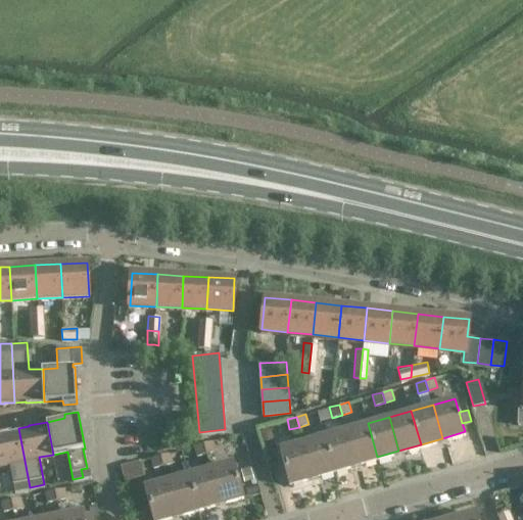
[(355,463),(377,457),(368,423),(346,429),(355,463)]
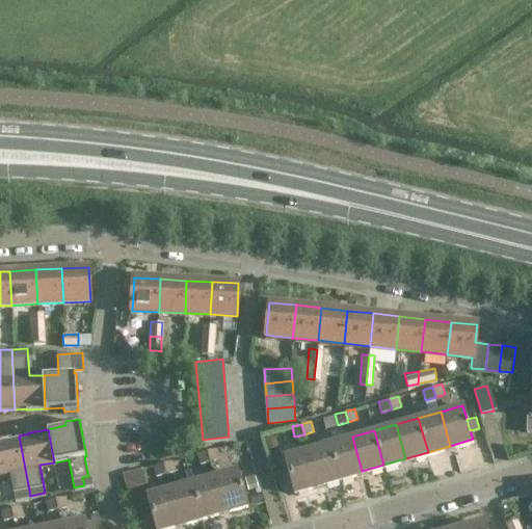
[(0,472),(9,471),(15,499),(30,496),(19,435),(7,438),(7,437),(0,438),(0,472)]
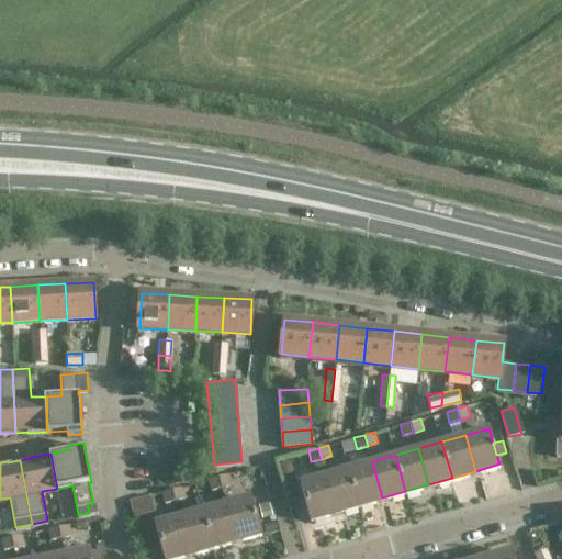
[(291,460),(279,464),(282,474),(289,473),(292,467),(291,460)]
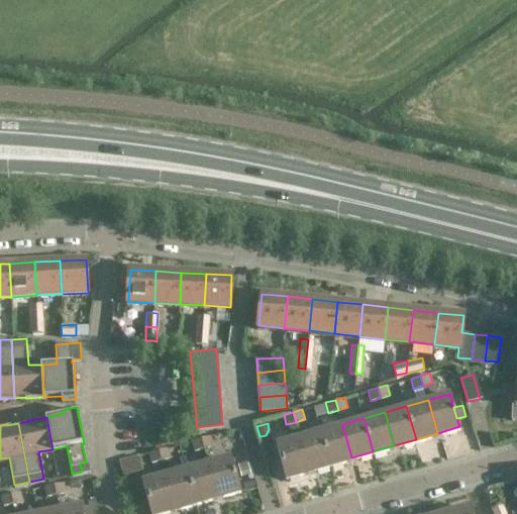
[(330,464),(351,457),(342,424),(321,431),(330,464)]
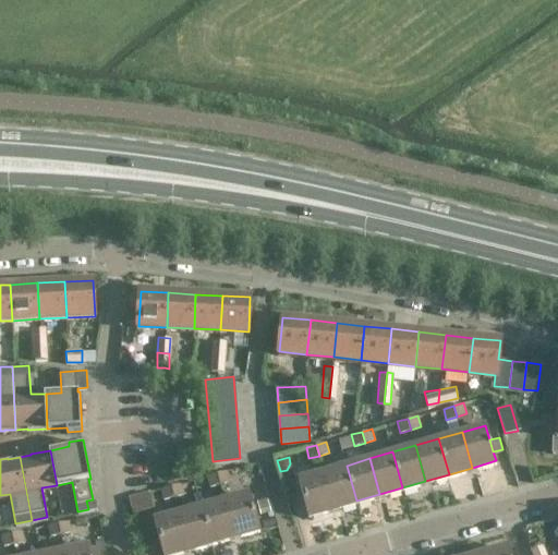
[(334,507),(356,501),(347,466),(324,472),(334,507)]
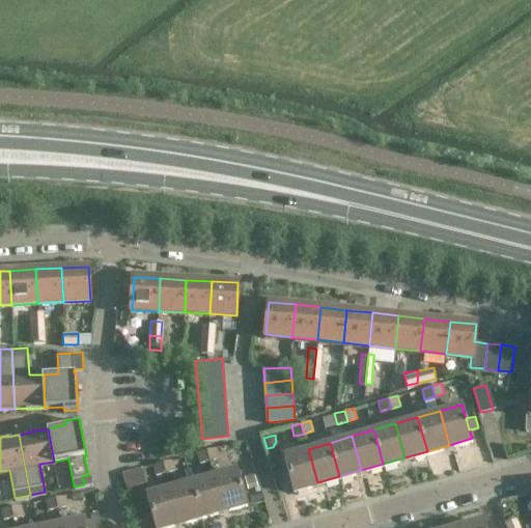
[(207,448),(211,459),(218,456),(215,446),(207,448)]
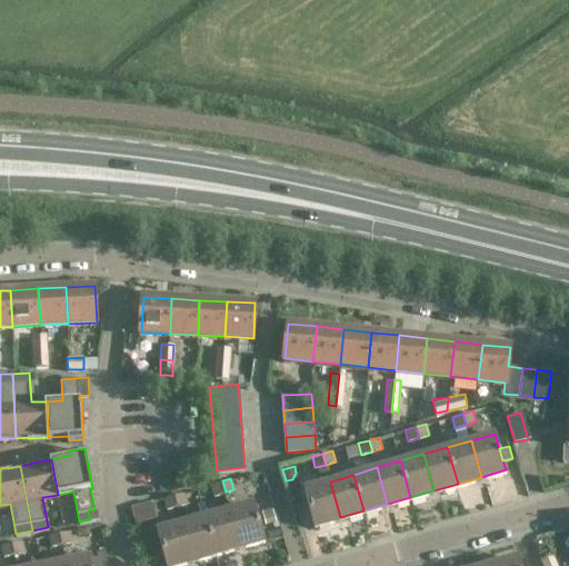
[(212,496),(226,492),(222,480),(209,485),(212,496)]
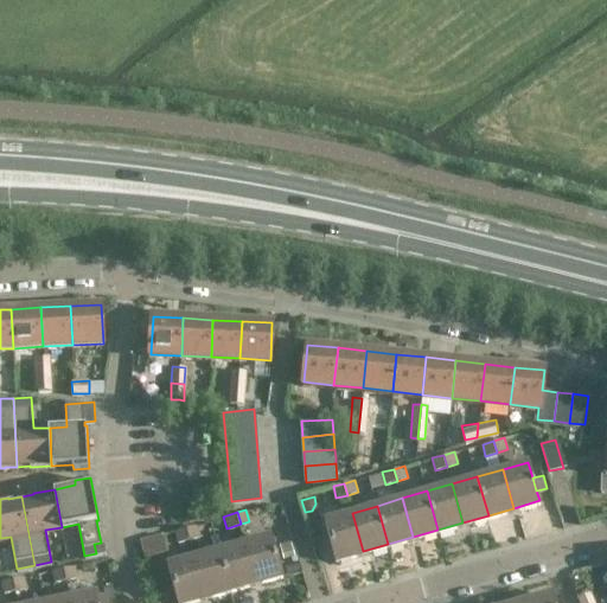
[(337,558),(363,551),(352,513),(326,520),(337,558)]
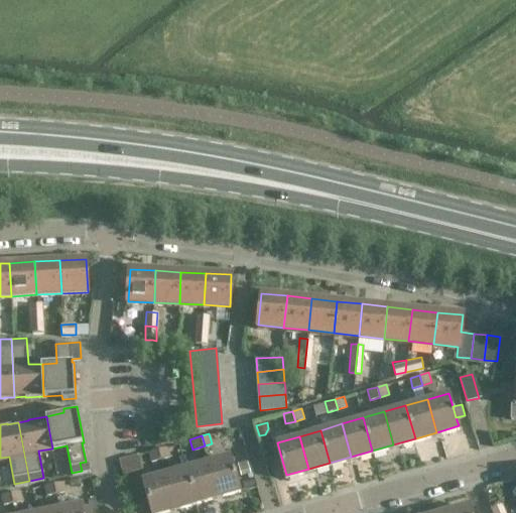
[(159,449),(162,459),(170,457),(168,446),(159,449)]
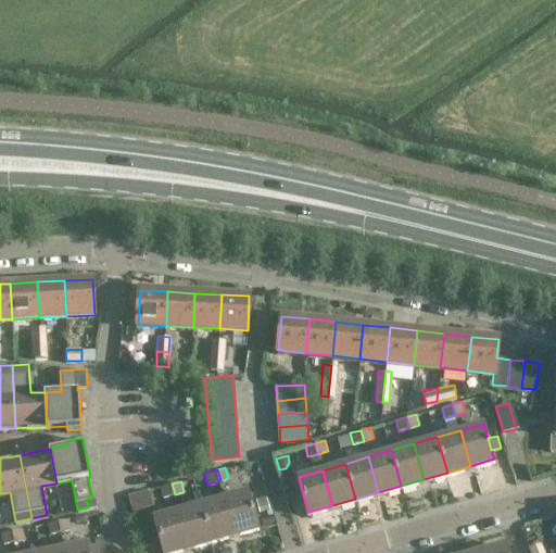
[(163,498),(175,494),(172,484),(161,487),(163,498)]
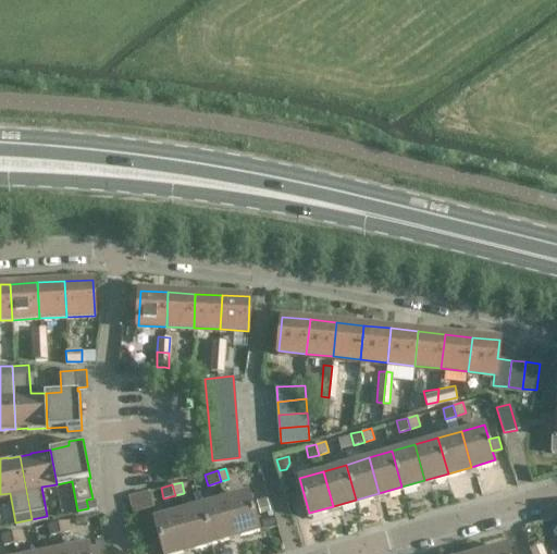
[(225,499),(236,533),(260,527),(250,492),(225,499)]
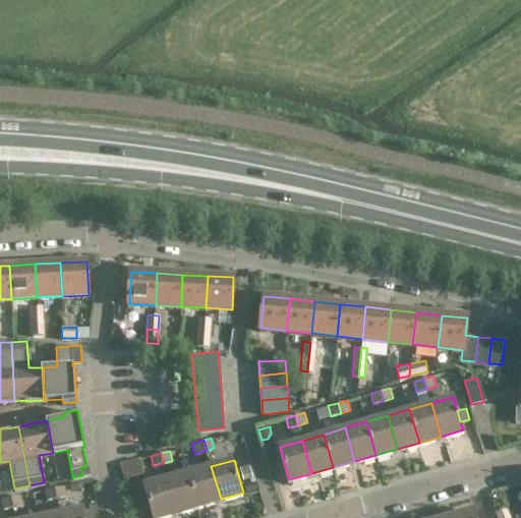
[(129,461),(120,463),(124,479),(133,476),(129,461)]
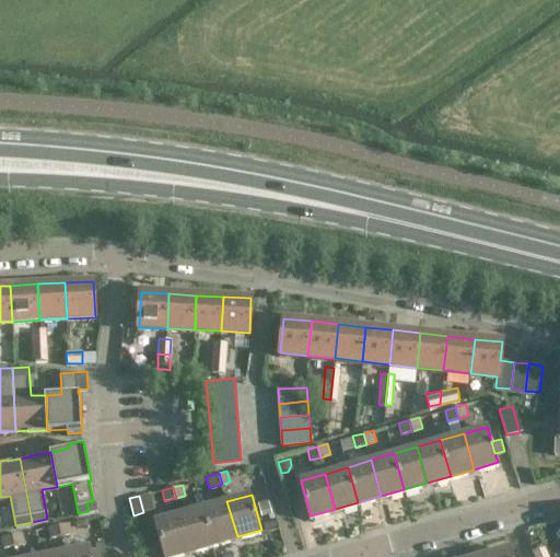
[(268,500),(258,502),(261,514),(271,512),(268,500)]
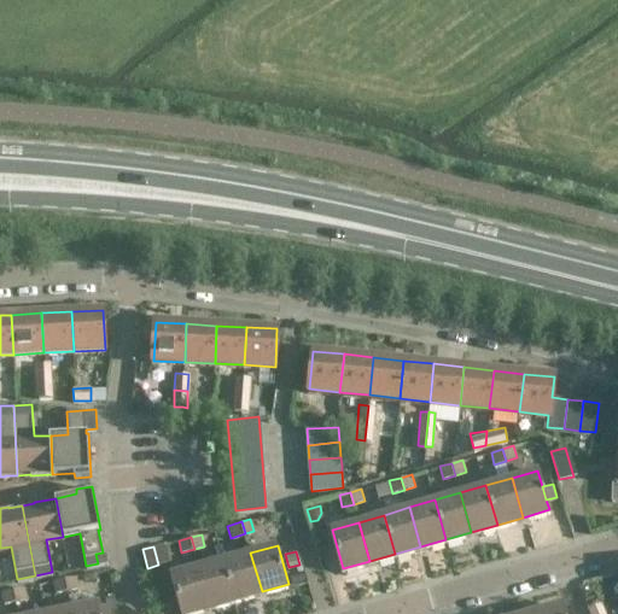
[(235,598),(262,591),(250,553),(225,560),(235,598)]
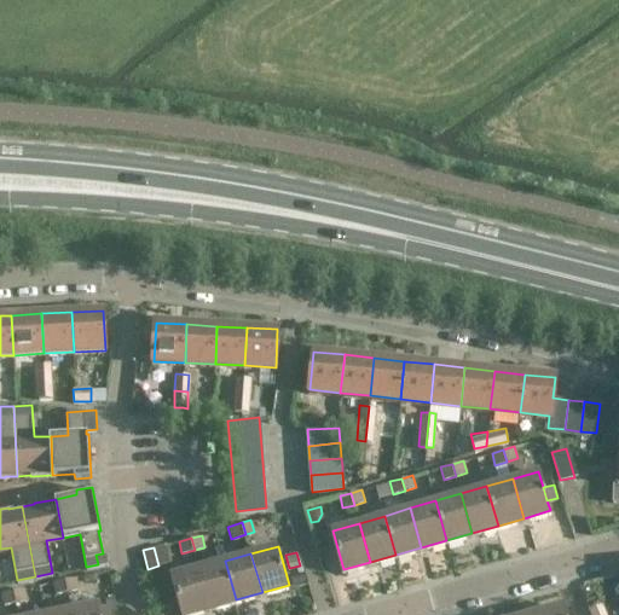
[(210,607),(236,599),(225,561),(200,568),(210,607)]
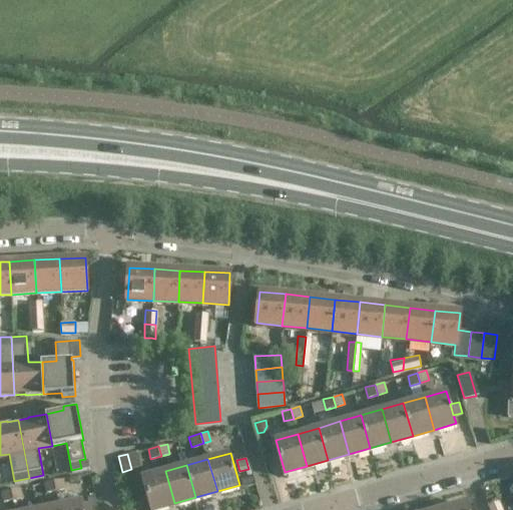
[(152,509),(174,503),(165,471),(143,477),(152,509)]
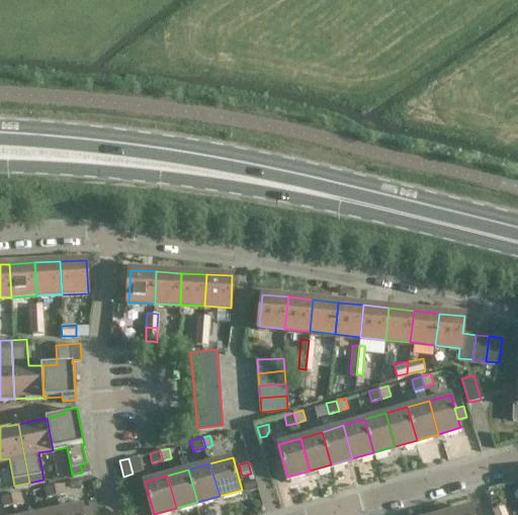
[(55,485),(57,495),(66,493),(64,483),(55,485)]
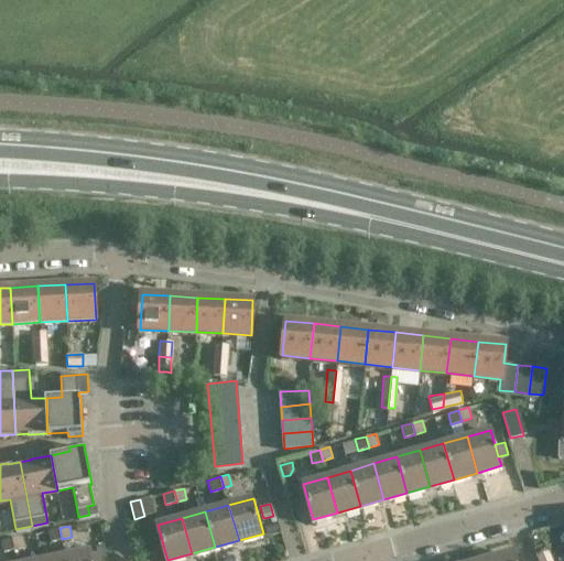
[(51,541),(62,539),(60,528),(49,530),(51,541)]
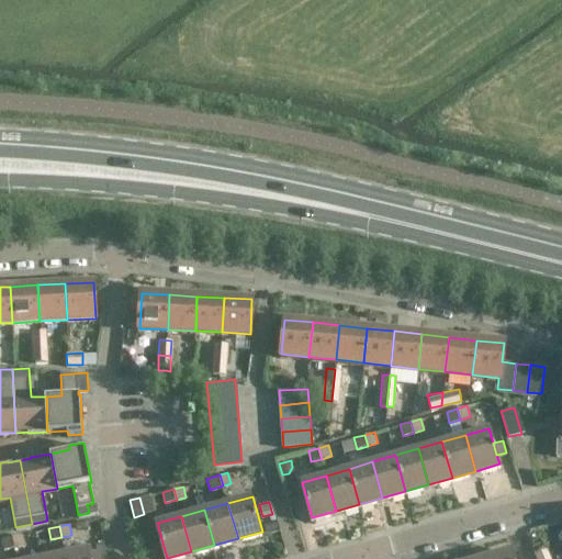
[(158,530),(144,533),(145,546),(159,545),(158,530)]
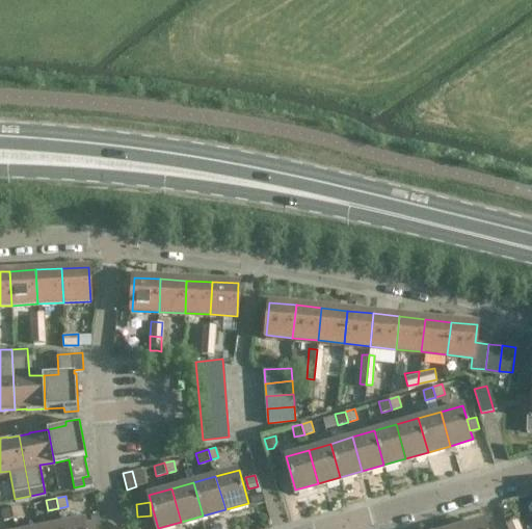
[(11,507),(14,518),(24,516),(22,505),(11,507)]
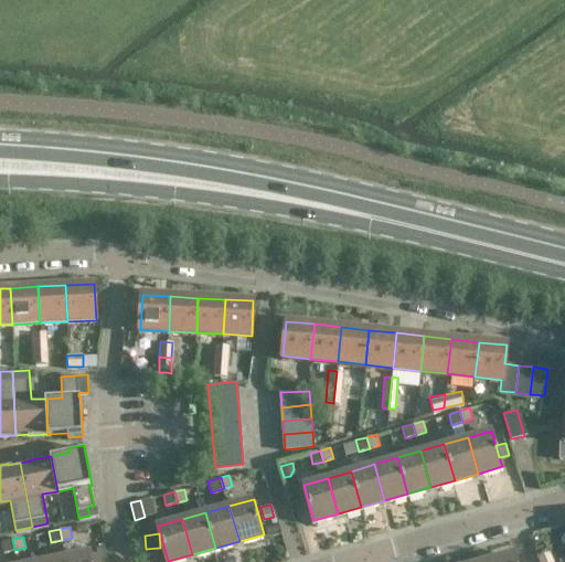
[(3,552),(14,550),(12,539),(1,541),(3,552)]
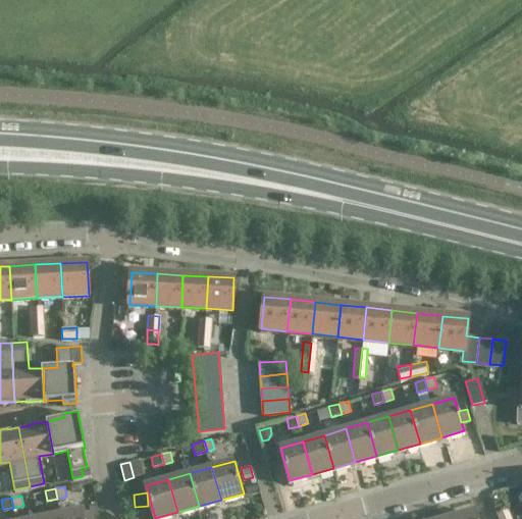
[(511,518),(507,507),(497,511),(499,518),(511,518)]
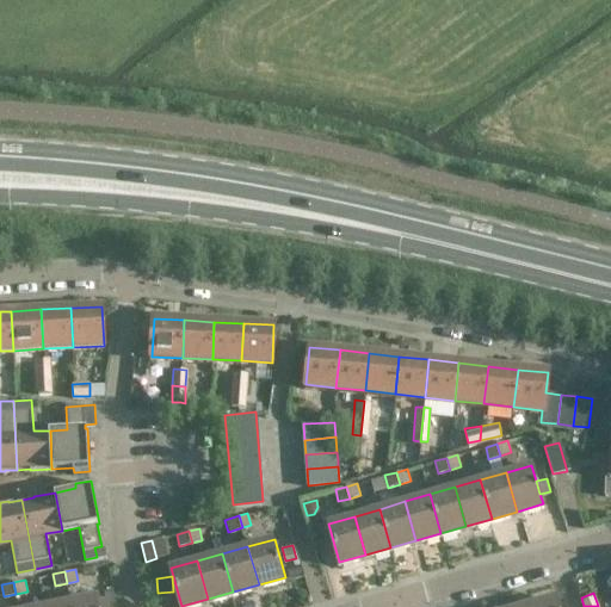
[(71,601),(72,606),(99,606),(98,596),(71,601)]
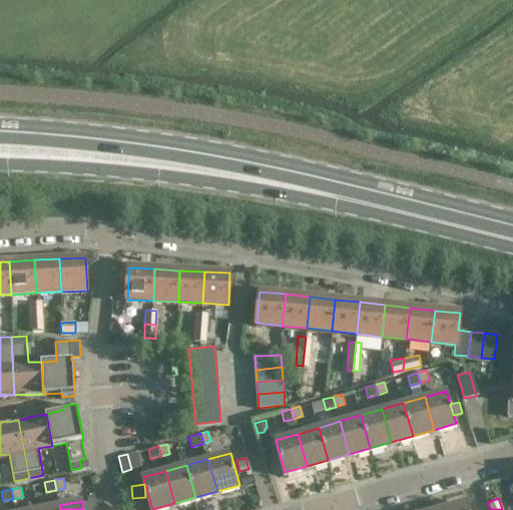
[(469,509),(467,501),(445,508),(446,509),(469,509)]
